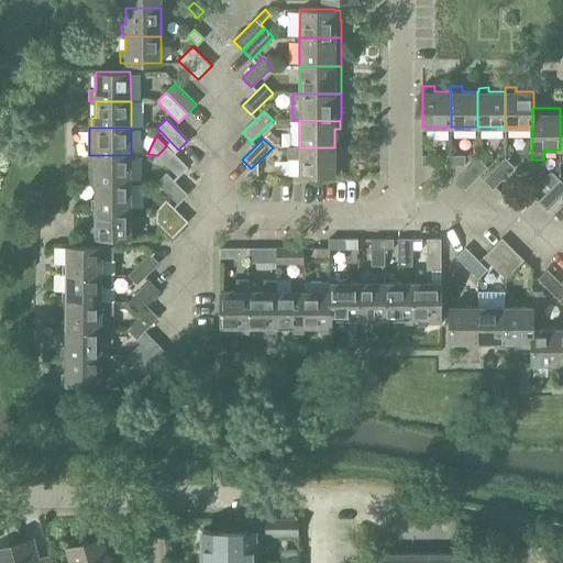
[(340,146),(334,146),(334,147),(299,147),(299,145),(287,145),(287,158),(299,158),(299,175),(334,175),(340,175),(340,146)]
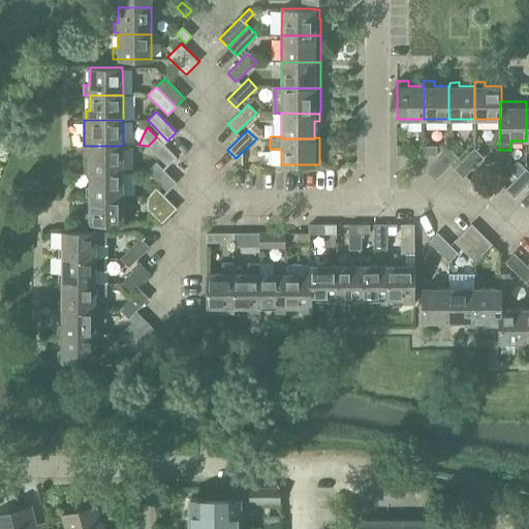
[(156,137),(148,146),(167,166),(176,158),(156,137)]
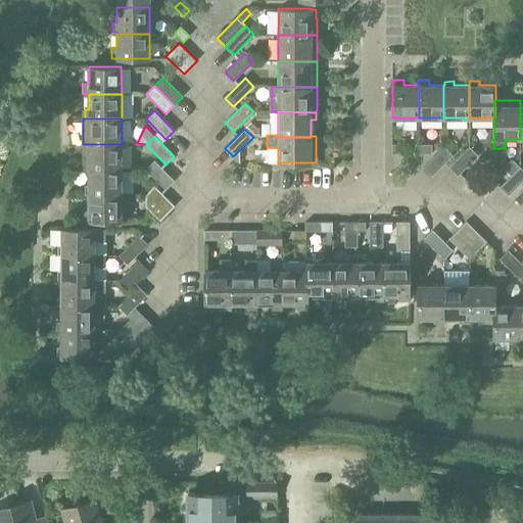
[(89,170),(122,170),(122,144),(83,144),(84,170),(89,170)]
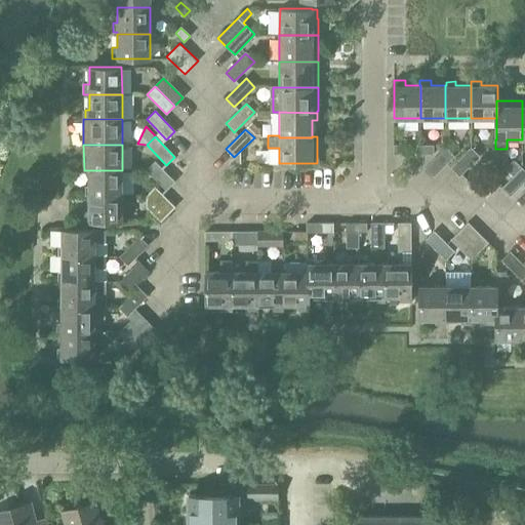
[(407,146),(394,146),(394,154),(407,154),(407,146)]
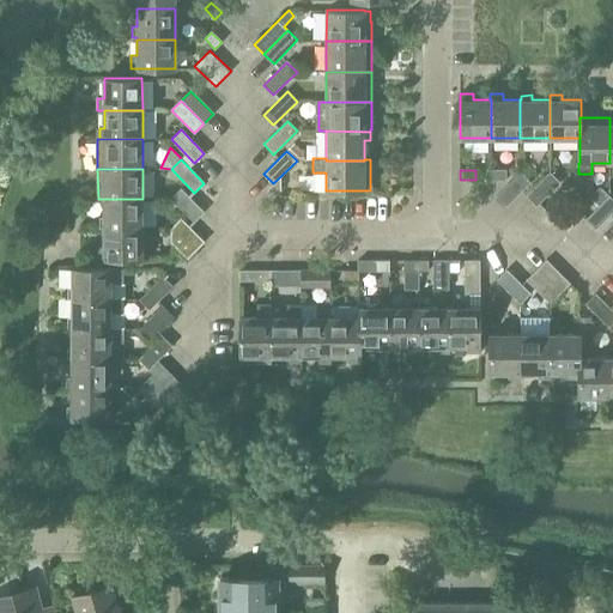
[(505,170),(491,170),(491,180),(505,180),(505,170)]
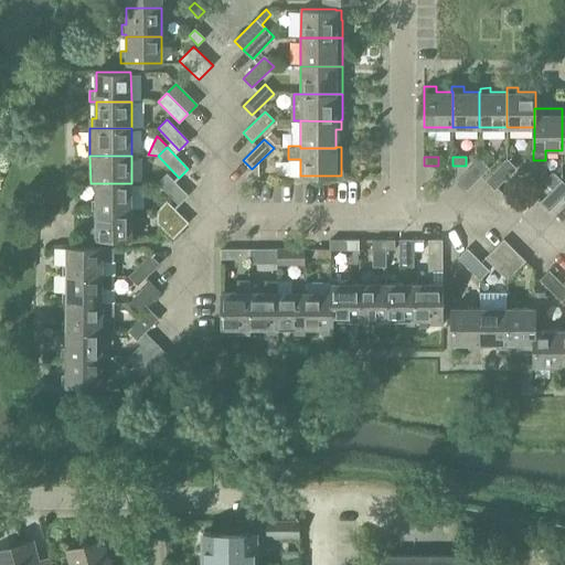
[(488,169),(479,159),(458,180),(467,189),(488,169)]
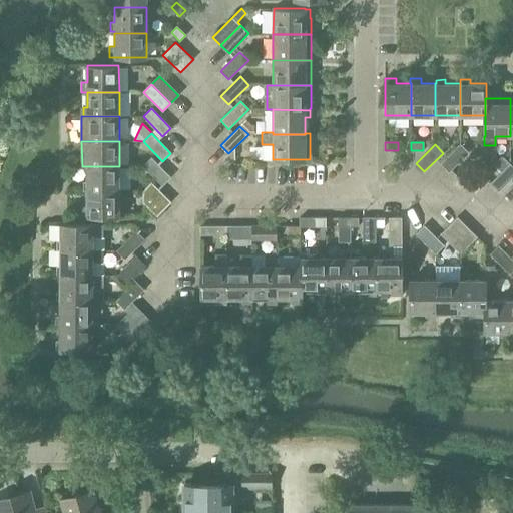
[(461,144),(441,163),(449,172),(469,152),(461,144)]
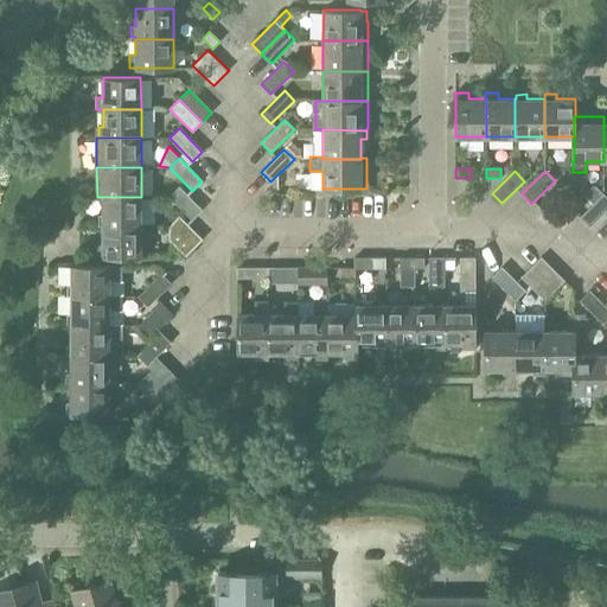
[(594,204),(604,195),(594,185),(583,195),(594,204)]
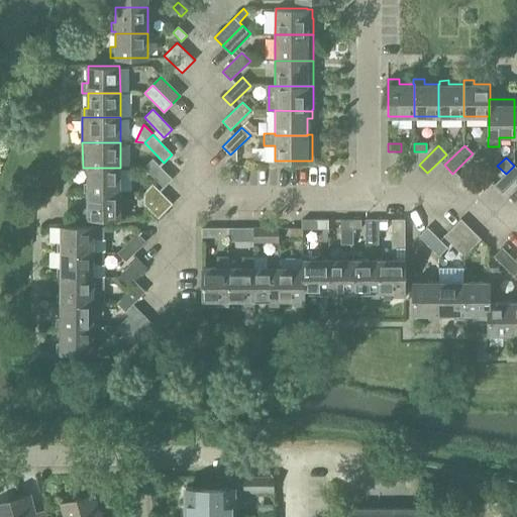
[(172,179),(152,160),(144,168),(164,187),(172,179)]
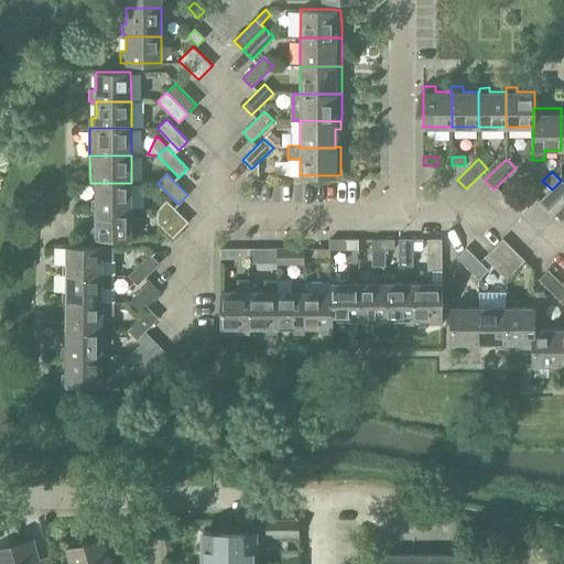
[(541,190),(532,181),(510,202),(520,212),(541,190)]
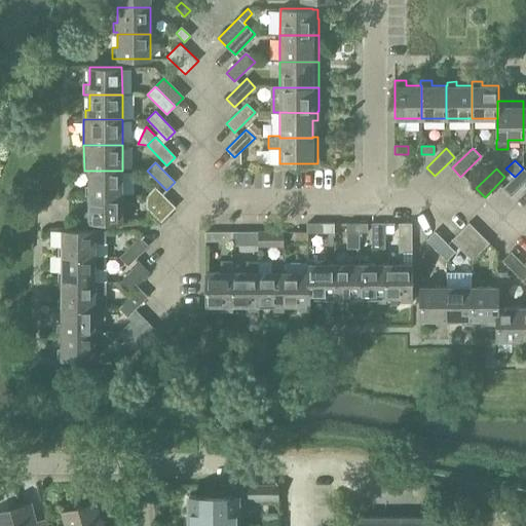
[(525,182),(525,171),(523,168),(515,177),(503,188),(512,197),(525,182)]
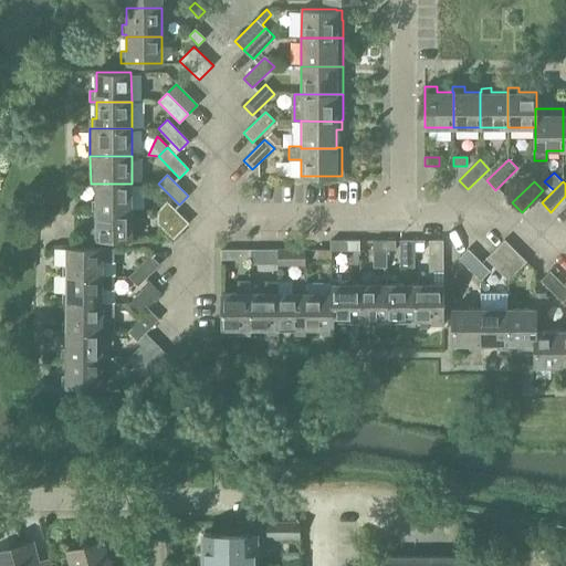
[(132,184),(96,184),(96,200),(92,200),(92,210),(96,210),(96,211),(132,210),(132,184)]
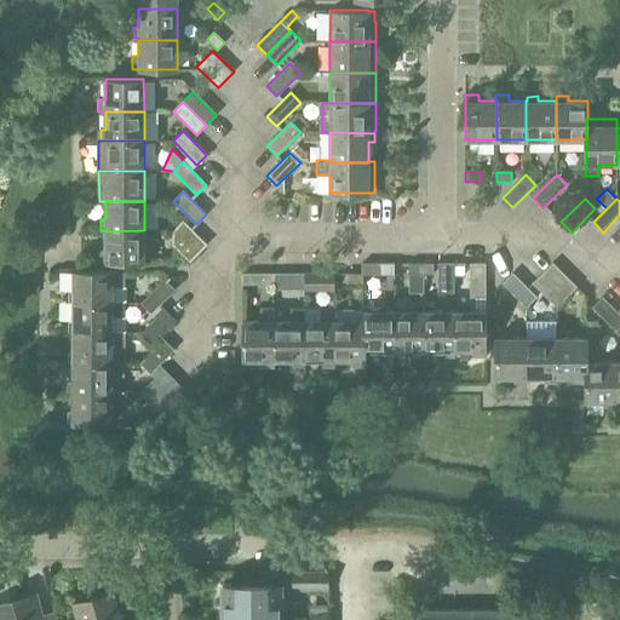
[(206,245),(183,220),(173,230),(197,254),(206,245)]
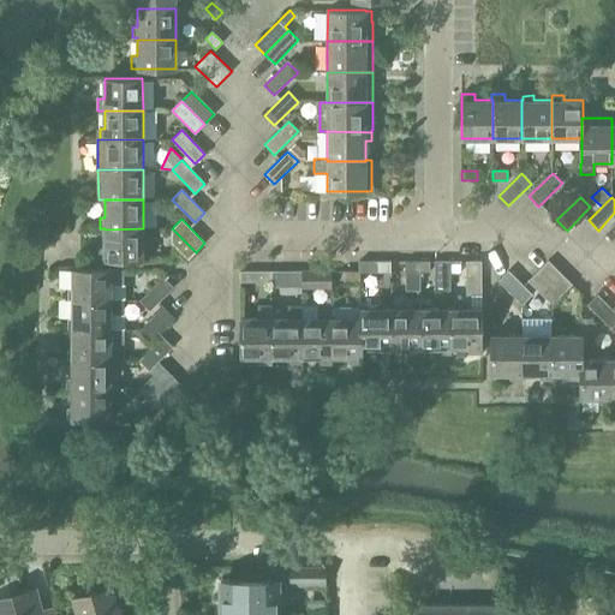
[(143,228),(105,230),(105,246),(102,246),(102,248),(100,248),(100,256),(99,256),(99,257),(105,257),(105,260),(143,260),(143,228)]
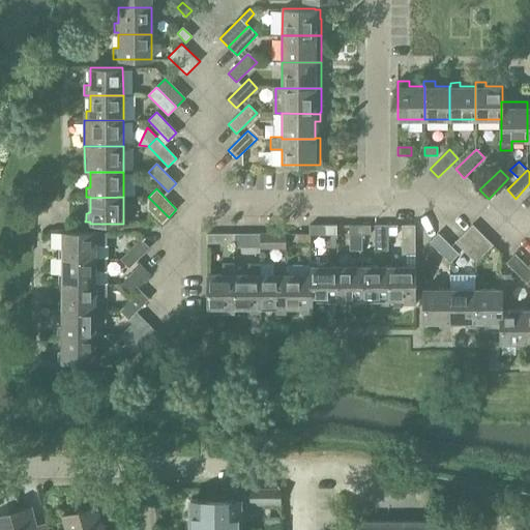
[(336,225),(324,225),(323,233),(336,234),(336,225)]
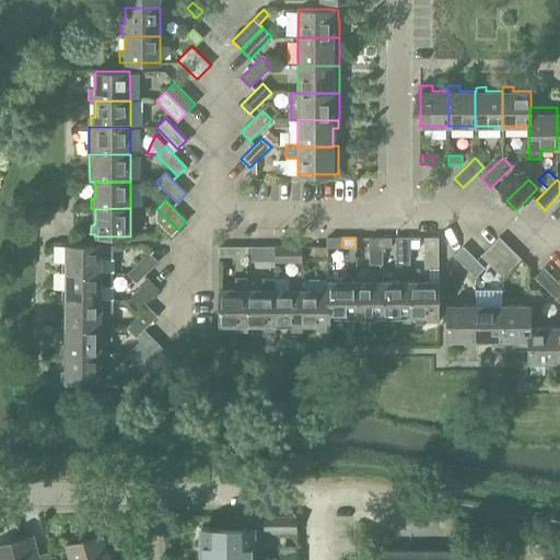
[(370,237),(369,247),(383,247),(383,237),(370,237)]
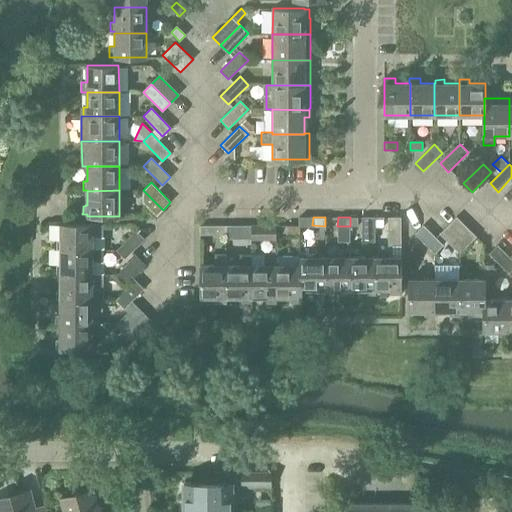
[(350,217),(350,226),(358,226),(358,217),(350,217)]
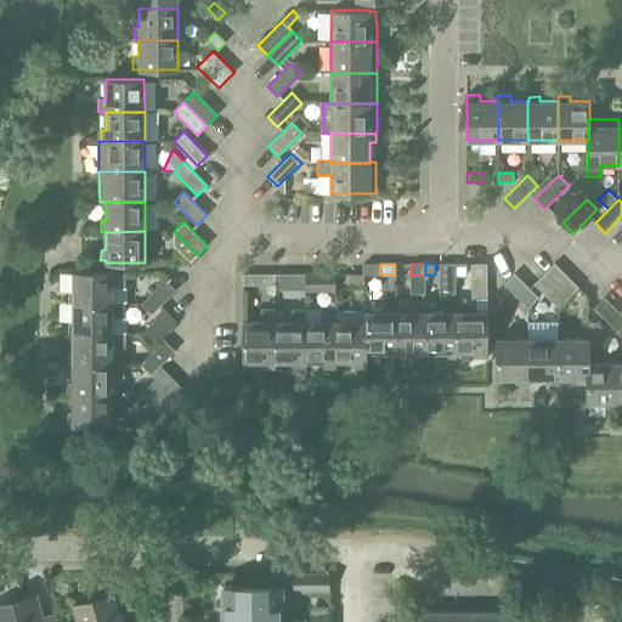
[(454,264),(440,264),(440,293),(456,292),(454,264)]
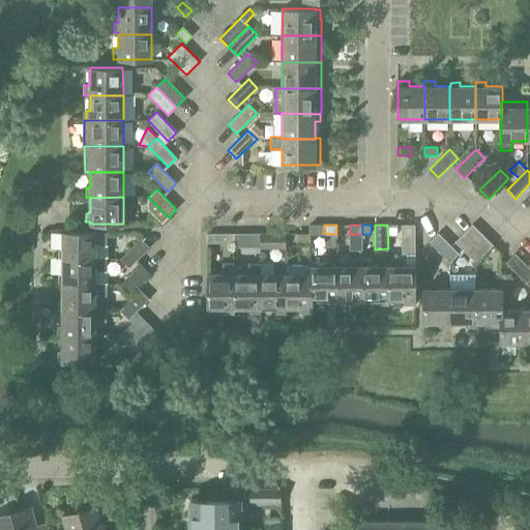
[(415,225),(402,225),(402,253),(415,254),(415,225)]
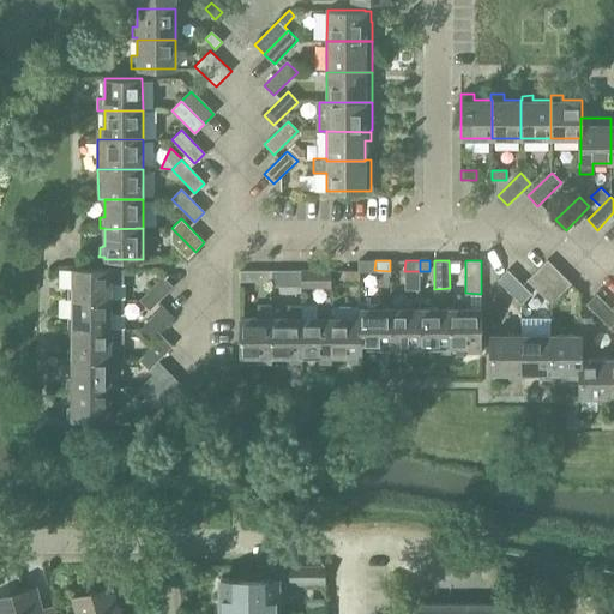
[(548,260),(537,270),(561,293),(571,283),(548,260)]
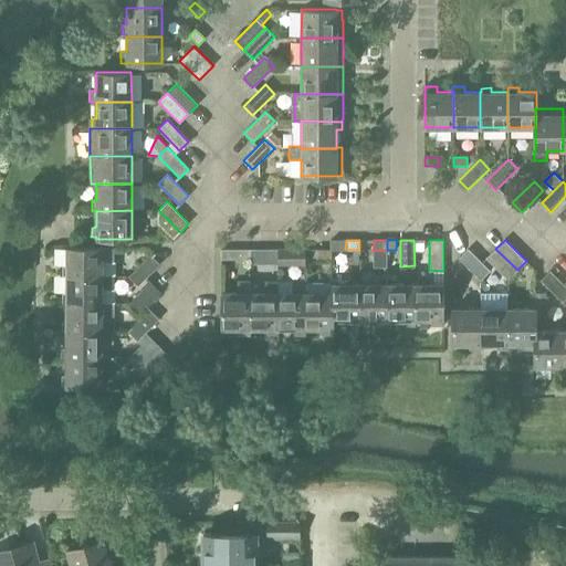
[(66,275),(102,275),(102,260),(114,260),(114,248),(66,248),(66,265),(62,265),(62,275),(66,275)]
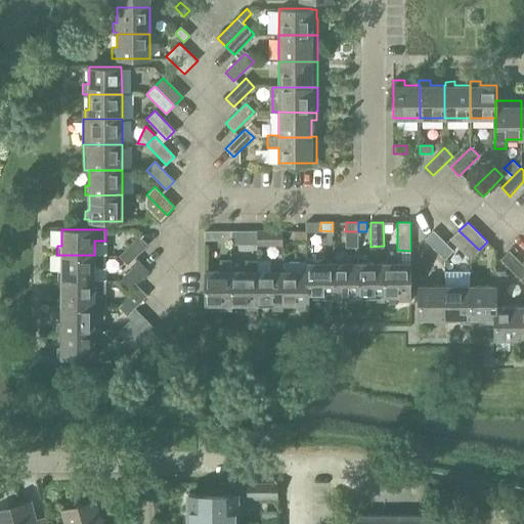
[(265,231),(265,242),(282,242),(282,230),(265,230),(265,231)]
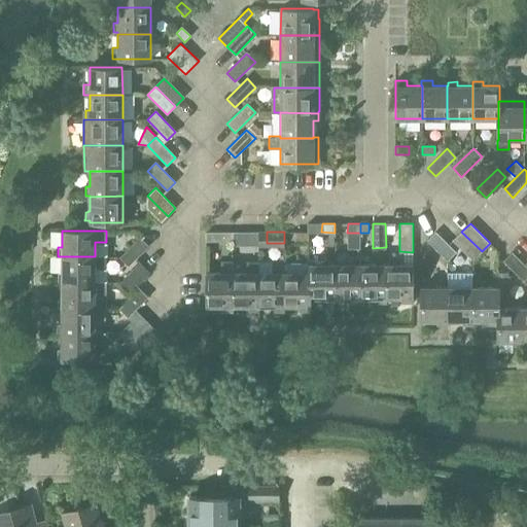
[(307,241),(307,233),(294,232),(294,241),(307,241)]
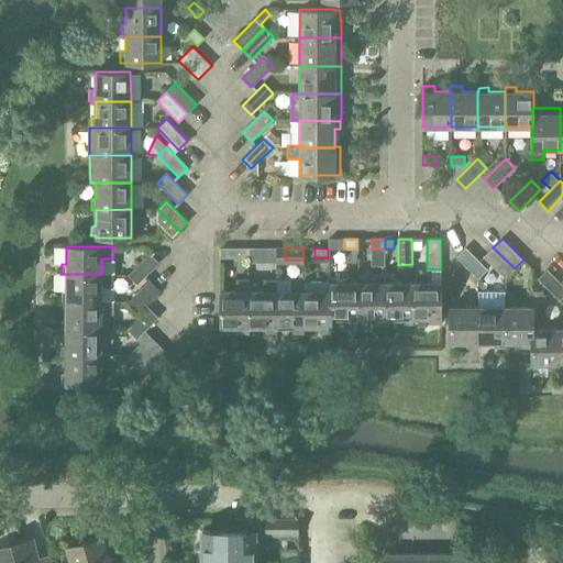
[(506,278),(515,268),(493,247),(484,257),(506,278)]
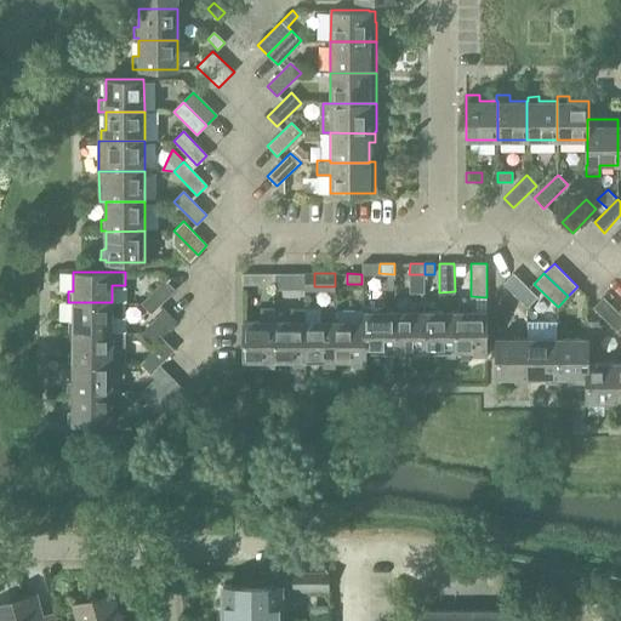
[(274,274),(243,274),(243,285),(274,285),(274,274)]
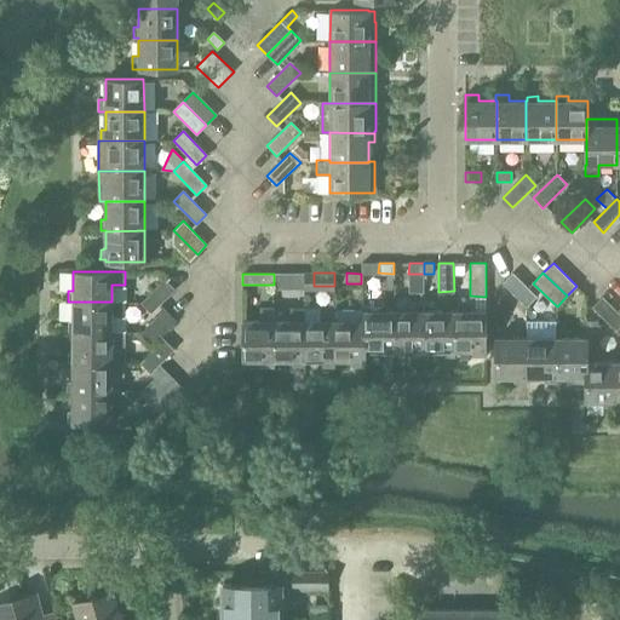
[(288,283),(304,283),(304,274),(288,274),(288,283)]
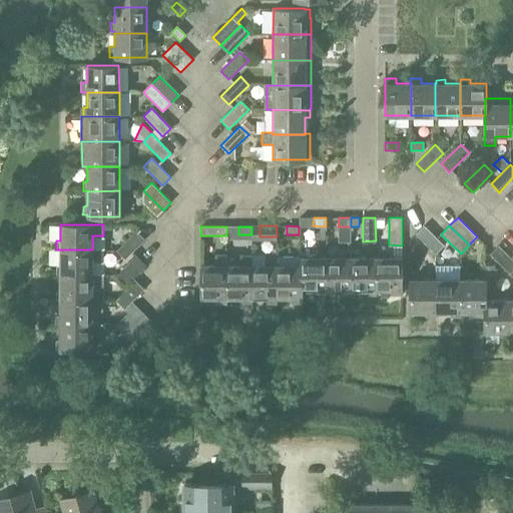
[(444,245),(424,226),(417,233),(436,252),(444,245)]
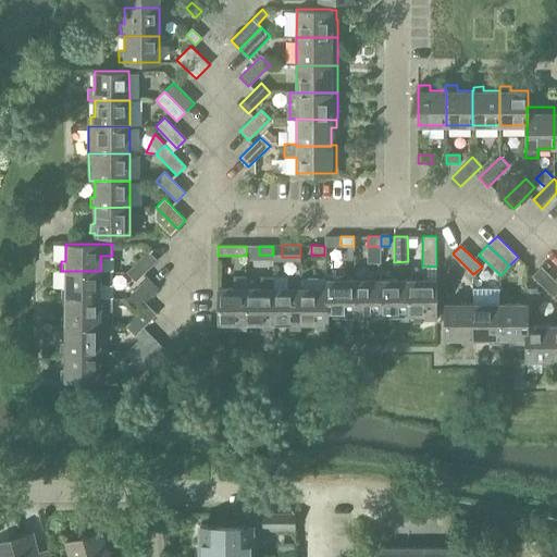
[(148,251),(126,272),(135,282),(157,260),(148,251)]
